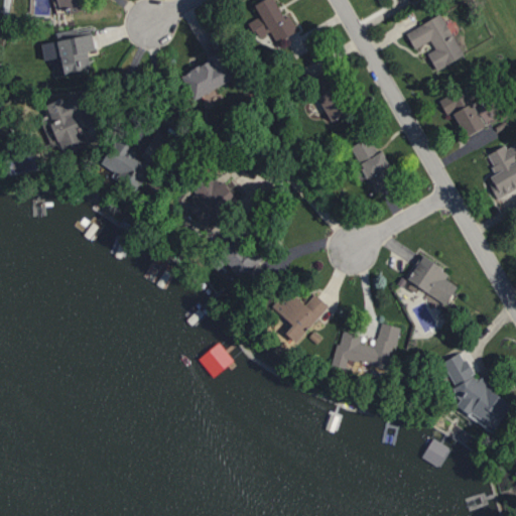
[(56,0),(61,14),(86,6),(84,0),(56,0)]
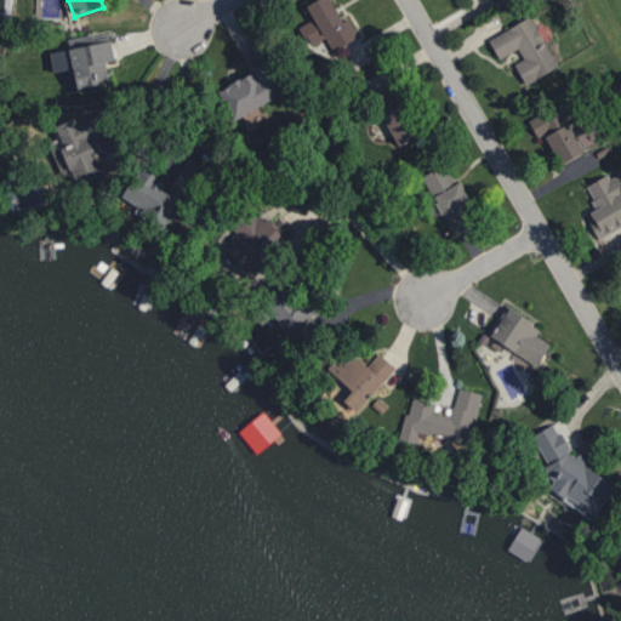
[(359,36),(349,17),(341,21),(331,0),(312,0),(306,4),(313,18),(300,24),(309,45),(325,38),(331,49),(359,36)]
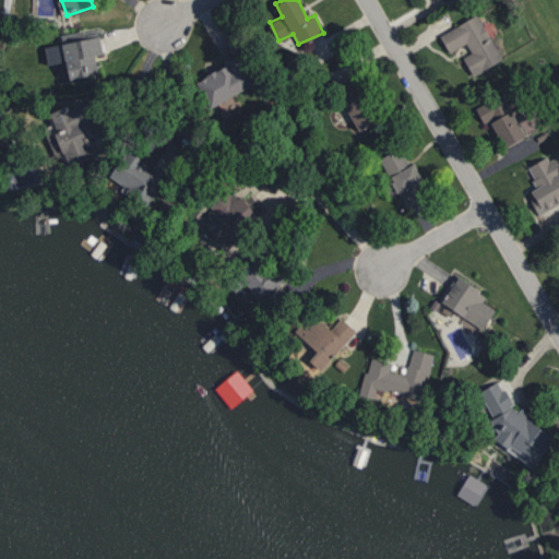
[(476,13),(502,57),(473,75),(458,47),(449,52),(439,34),(476,13)]
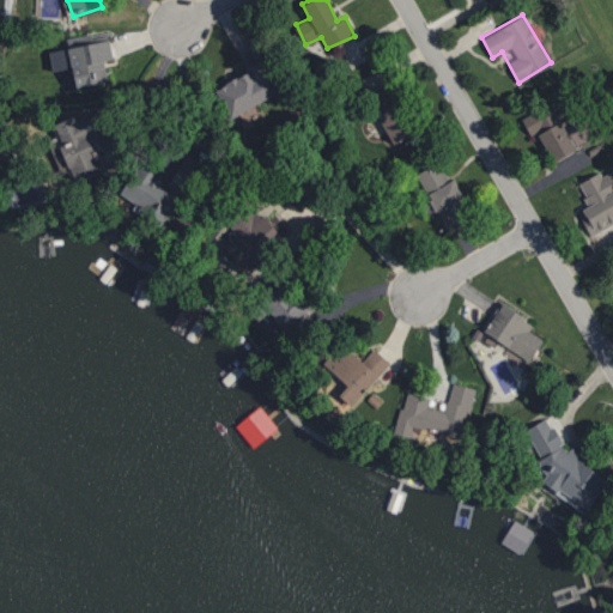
[(48,50),(53,71),(72,66),(76,86),(108,79),(103,59),(113,56),(109,38),(48,50)]
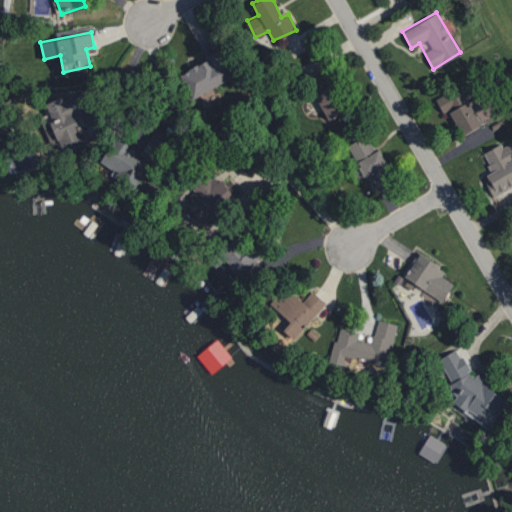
[(231,76),(217,51),(179,73),(193,98),(231,76)]
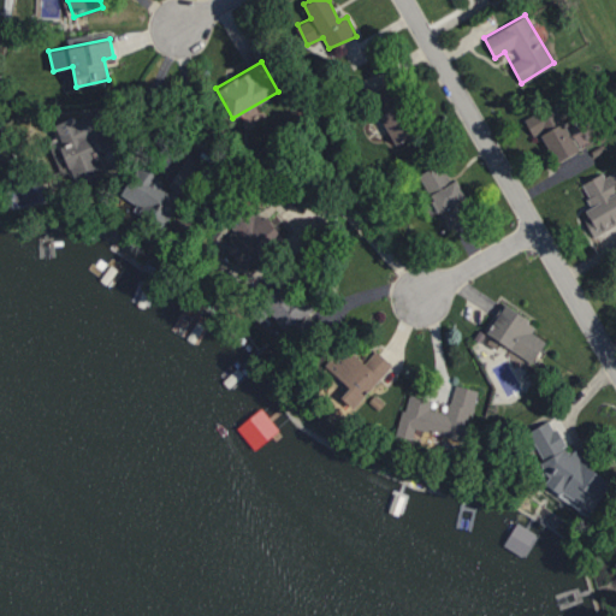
[(379,107),(395,102),(390,87),(373,92),(379,107)]
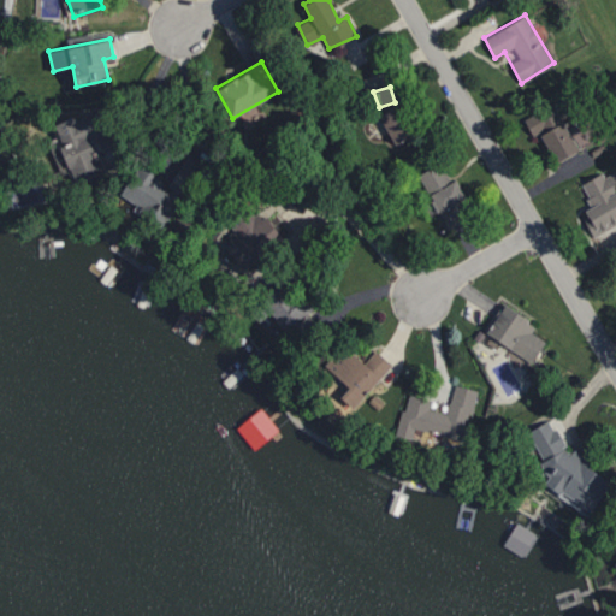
[(523,118),(550,165),(598,137),(568,93),(523,118)]
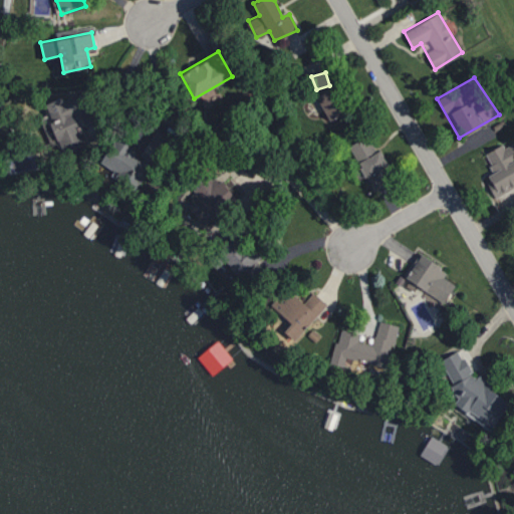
[(329,119),(347,109),(333,84),(315,94),(329,119)]
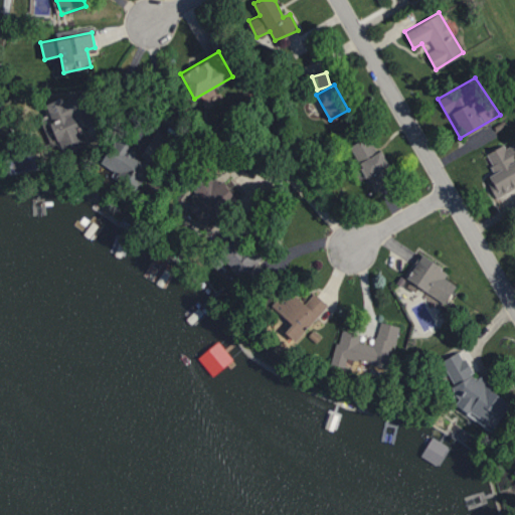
[(45,105),(63,155),(87,146),(75,117),(92,111),(83,90),(45,105)]
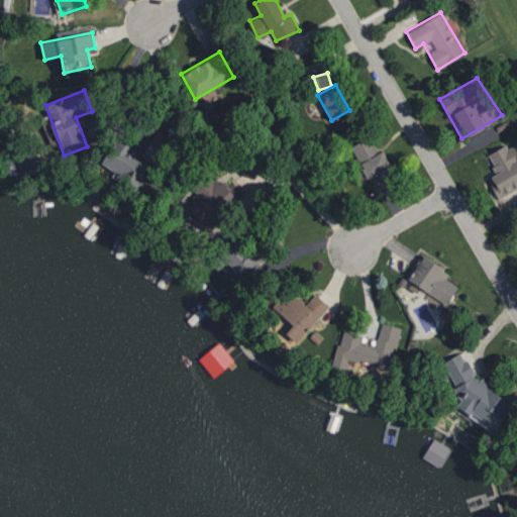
[(101,163),(114,171),(112,175),(137,190),(169,136),(157,129),(142,154),(115,138),(101,163)]
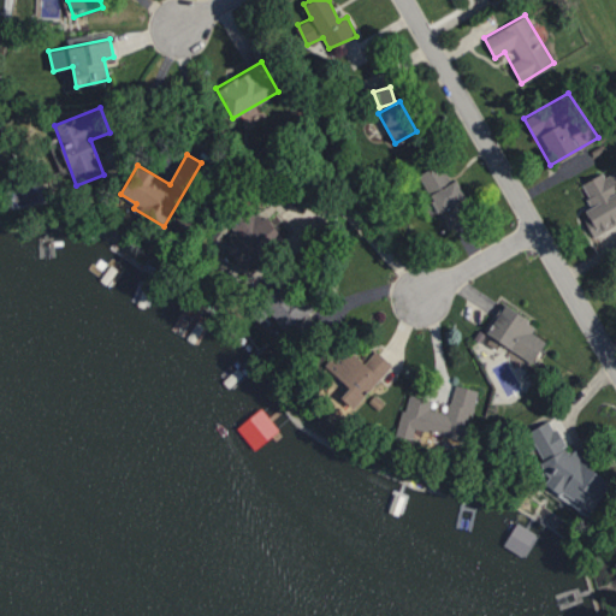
[(419,173),(448,227),(472,214),(443,161),(419,173)]
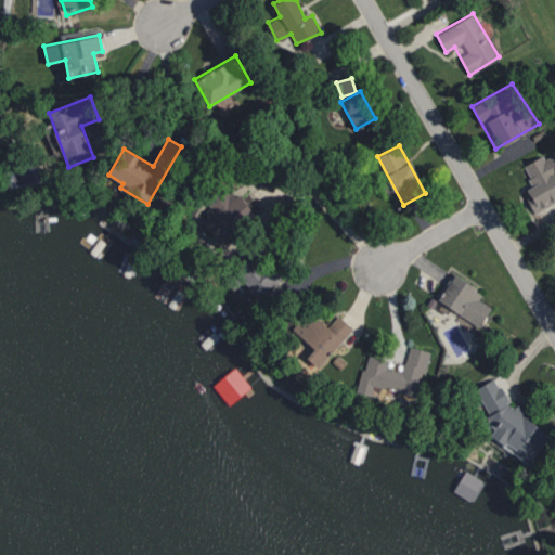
[(524,164),(547,206),(554,202),(554,150),(554,149),(524,164)]
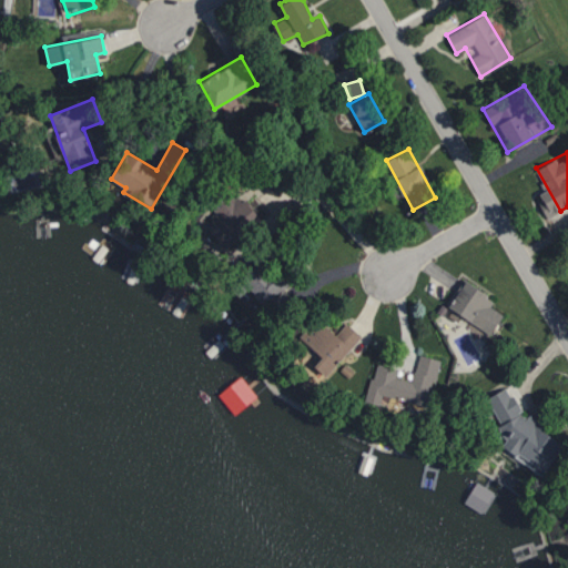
[(212,206),(217,214),(205,223),(224,247),(261,219),(236,188),(212,206)]
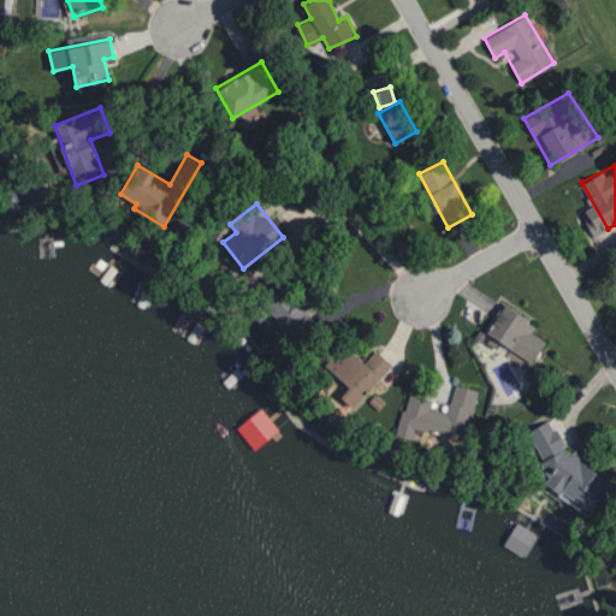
[(289,331),(308,309),(279,283),(260,304),(289,331)]
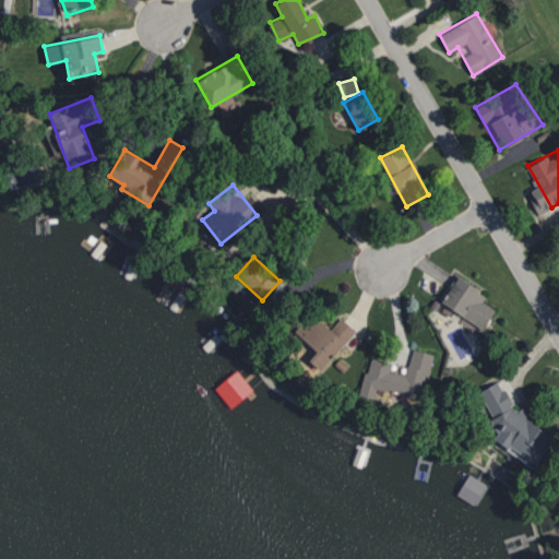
[(485,326),(495,308),(480,300),(485,290),(454,273),(438,302),(485,326)]
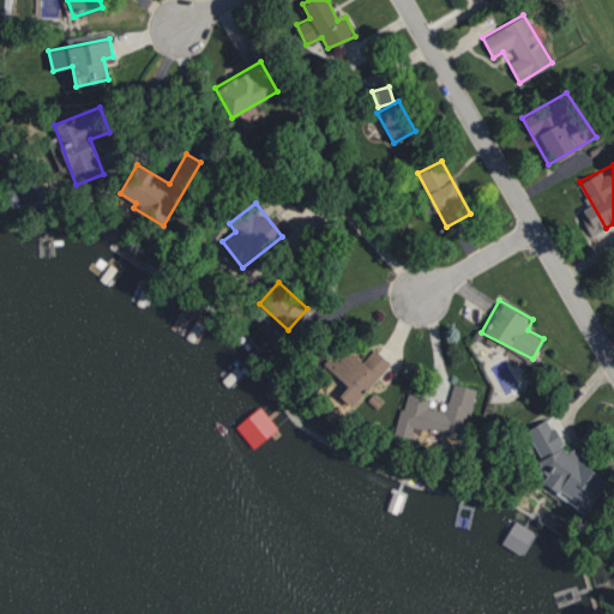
[(391,362),(374,348),(362,361),(348,348),(330,368),(348,385),(341,393),(354,404),(391,362)]
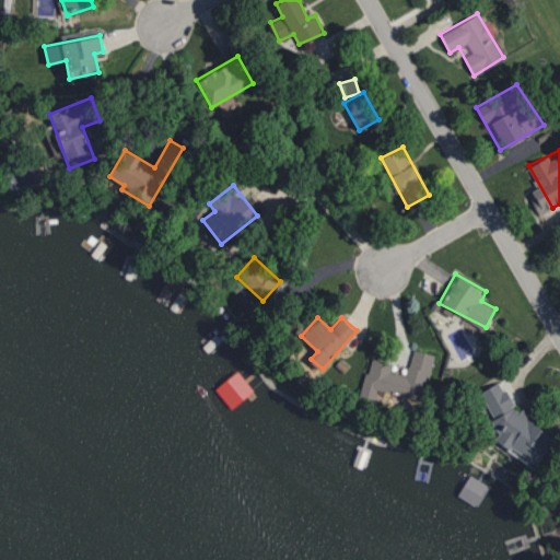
[(432,353),(412,349),(406,374),(391,371),(393,362),(370,357),(361,395),(376,398),(378,389),(421,399),(432,353)]
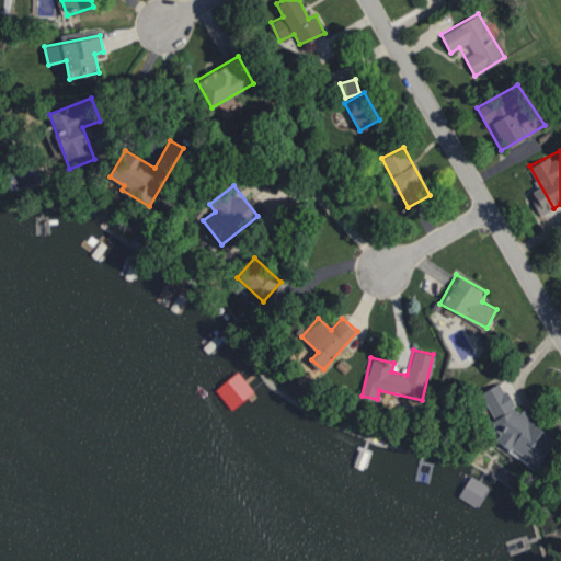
[(480,392),(494,418),(492,421),(500,434),(494,442),(535,466),(541,462),(557,437),(540,427),(535,419),(515,407),(506,389),(496,384),(480,392)]
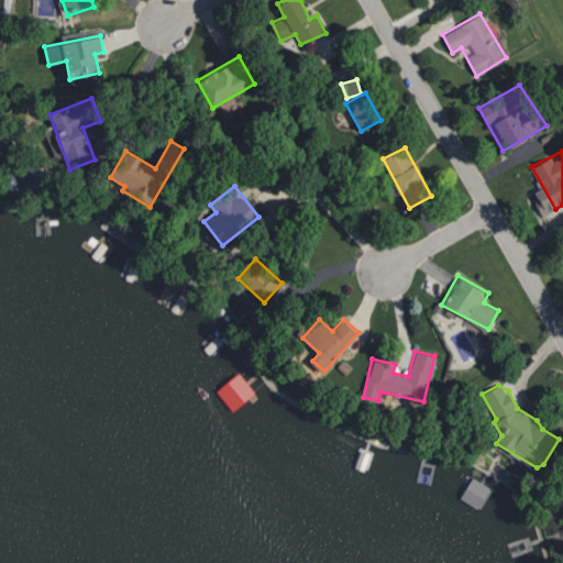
[(488,486),(472,476),(460,498),(477,507),(488,486)]
